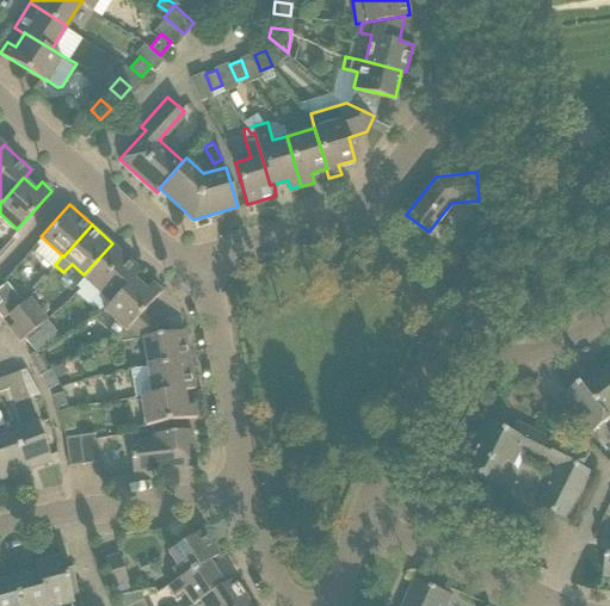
[(84,274),(111,300),(112,300),(133,277),(134,277),(135,277),(141,269),(112,243),(84,274)]
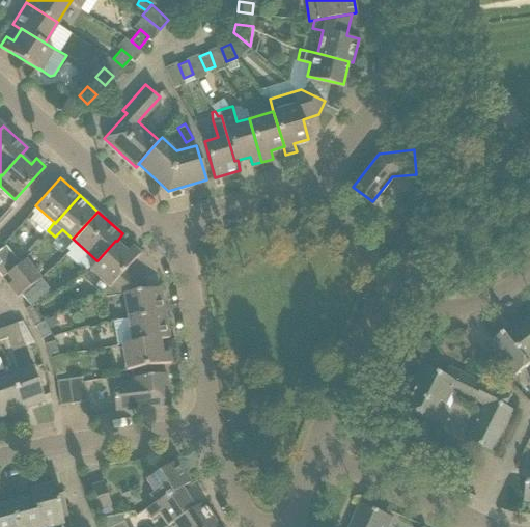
[(123,292),(123,293),(142,288),(140,277),(128,266),(140,251),(132,244),(128,249),(117,241),(116,241),(115,241),(98,260),(96,260),(83,276),(106,295),(123,292)]
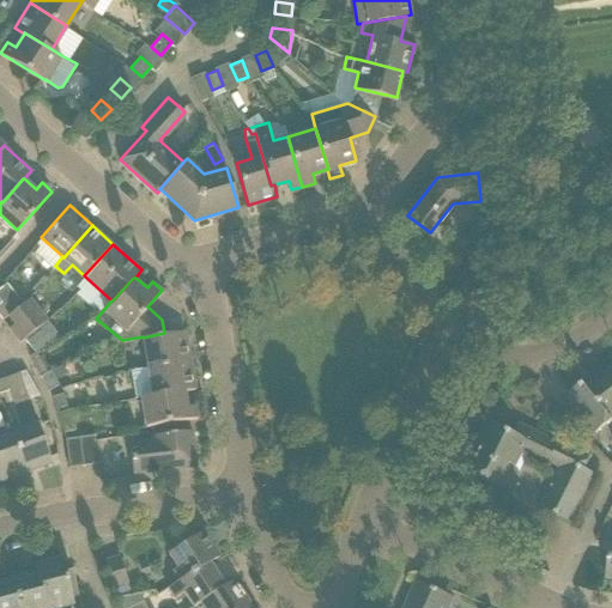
[(0,312),(4,317),(8,314),(23,301),(6,280),(0,285),(0,298),(1,301),(0,301),(0,312)]
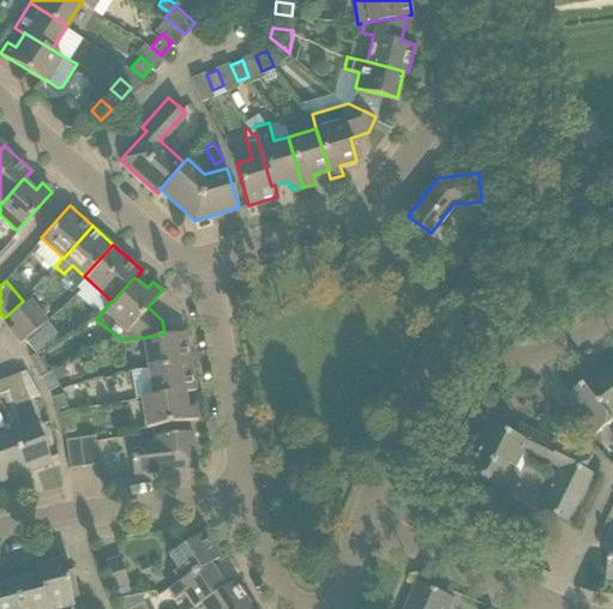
[(25,337),(28,335),(41,324),(48,319),(48,318),(30,296),(23,301),(8,314),(17,325),(12,329),(20,341),(25,337)]
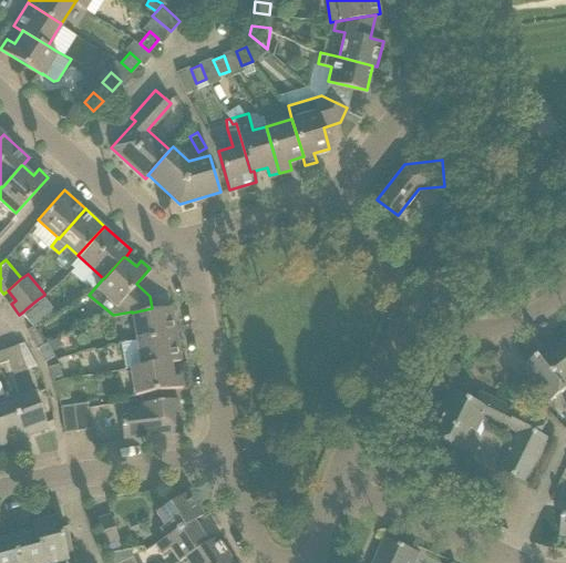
[(55,309),(44,295),(38,299),(26,309),(23,311),(32,324),(55,309)]
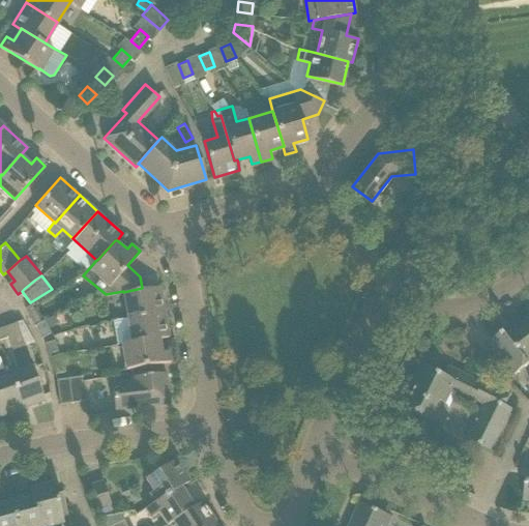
[(123,292),(127,316),(165,310),(160,285),(142,288),(123,292)]
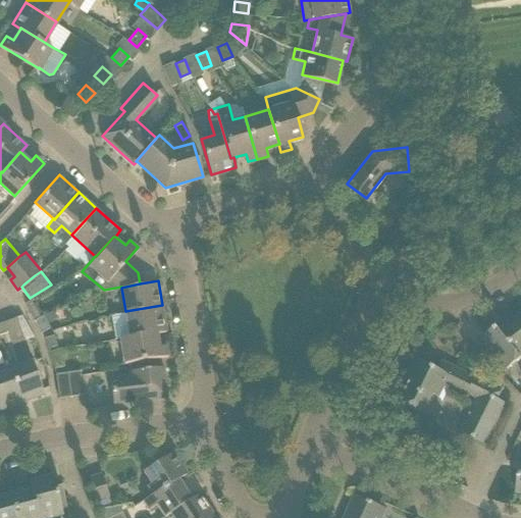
[(125,311),(129,334),(129,335),(156,330),(156,331),(166,329),(162,305),(125,311)]
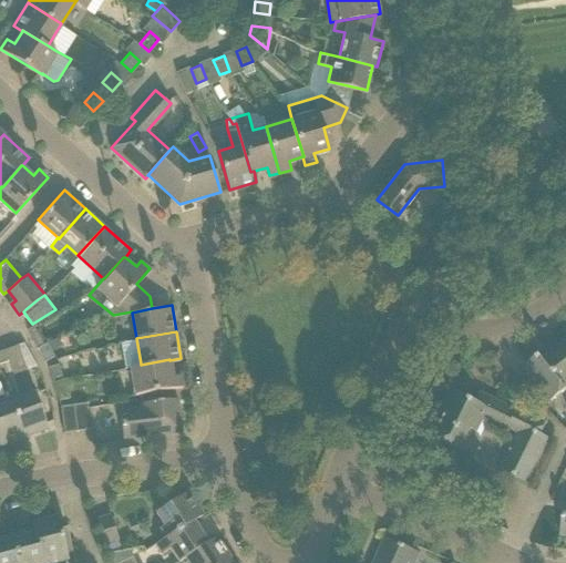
[(38,346),(45,359),(54,355),(48,340),(38,346)]
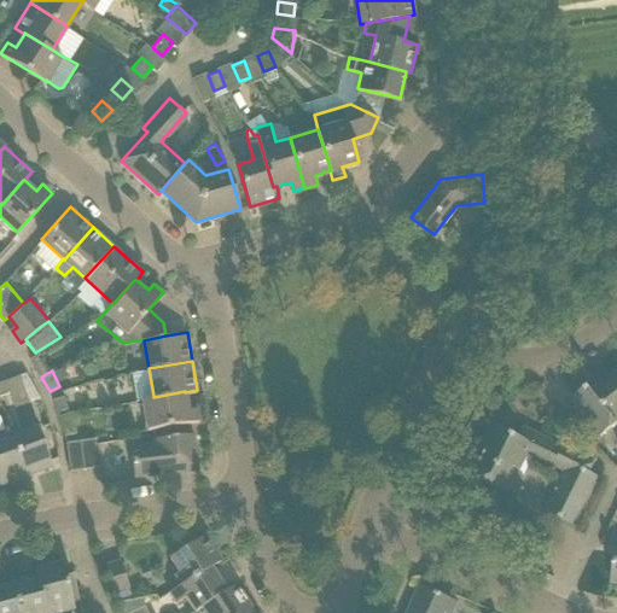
[(585,381),(587,385),(588,384),(616,420),(616,379),(612,373),(603,380),(597,372),(585,381)]
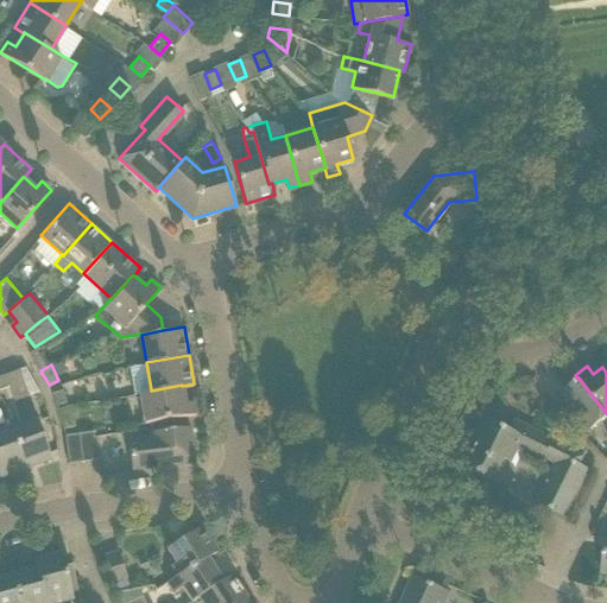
[(24,379),(19,367),(0,373),(0,387),(10,383),(14,399),(29,393),(24,379)]
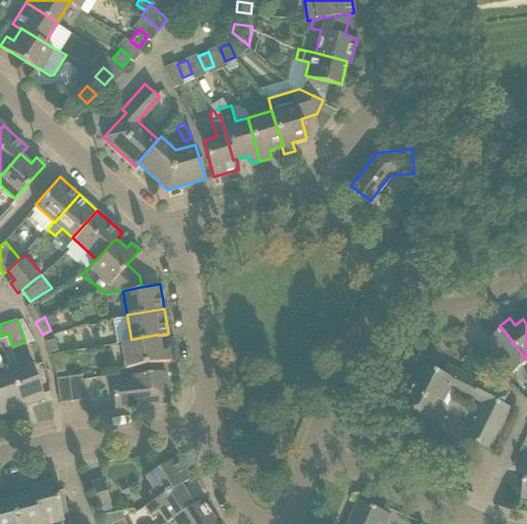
[(502,328),(501,329),(489,338),(515,370),(526,361),(526,359),(502,328)]
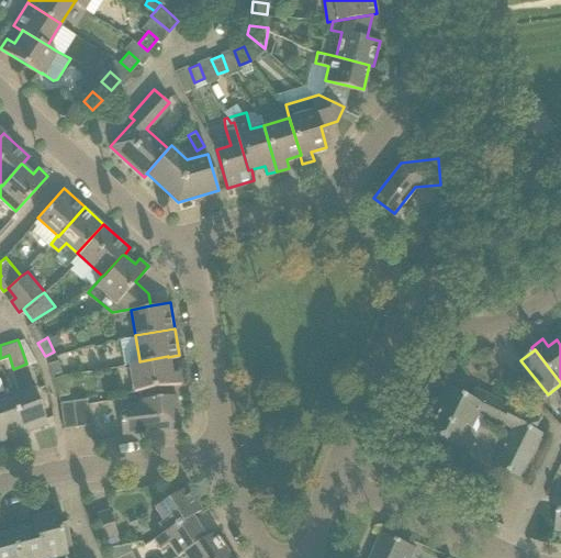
[(139,361),(139,360),(130,363),(134,390),(181,381),(179,370),(170,371),(168,357),(168,356),(139,361)]
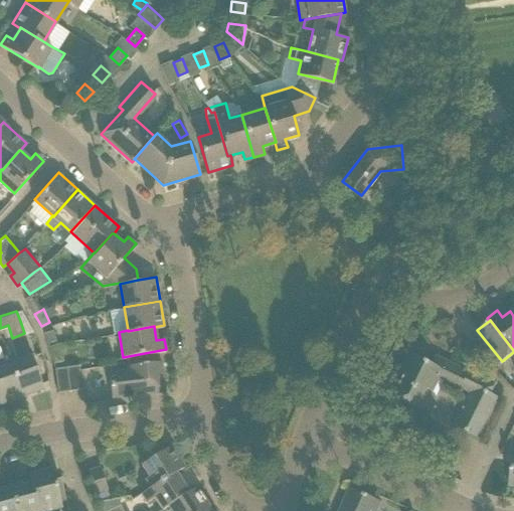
[(44,331),(48,345),(57,342),(53,329),(44,331)]
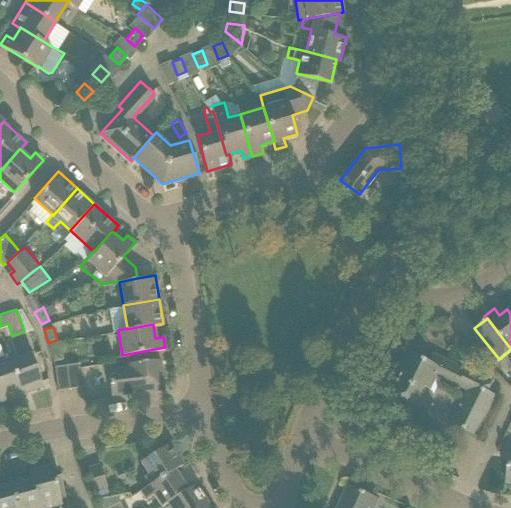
[(409,357),(392,392),(393,392),(426,408),(431,397),(433,393),(429,390),(438,373),(466,387),(455,409),(450,420),(461,425),(478,434),(498,393),(489,389),(463,376),(467,368),(433,350),(429,359),(407,348),(404,354),(409,357)]
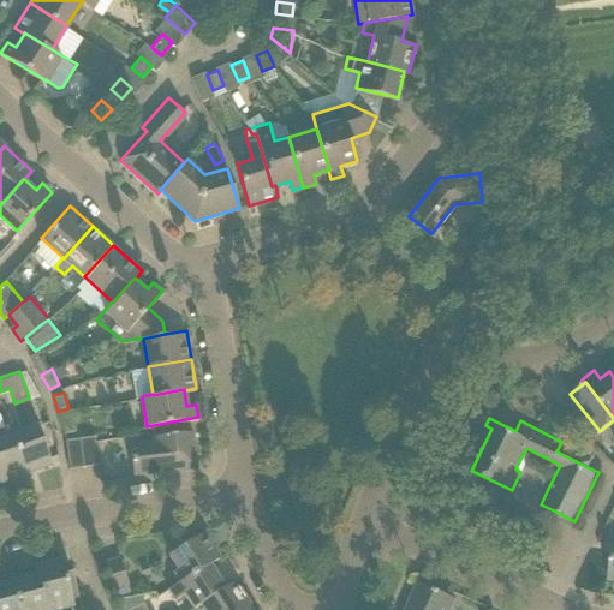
[(39,424),(13,432),(28,471),(52,462),(39,424)]
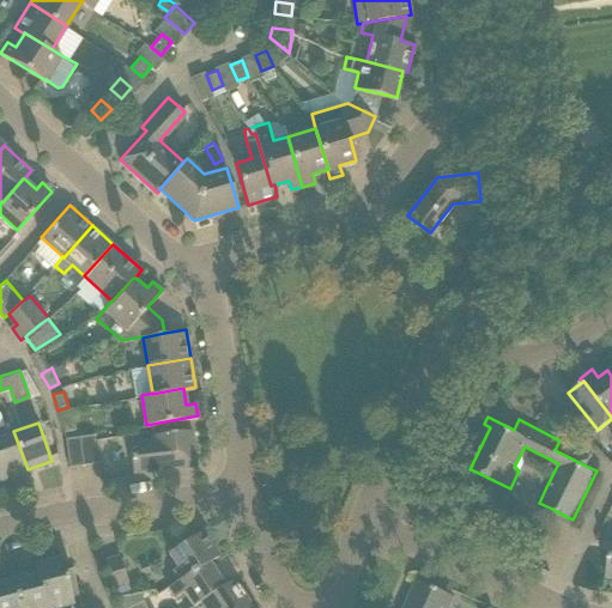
[(153,438),(129,441),(133,472),(197,464),(193,429),(152,433),(153,438)]
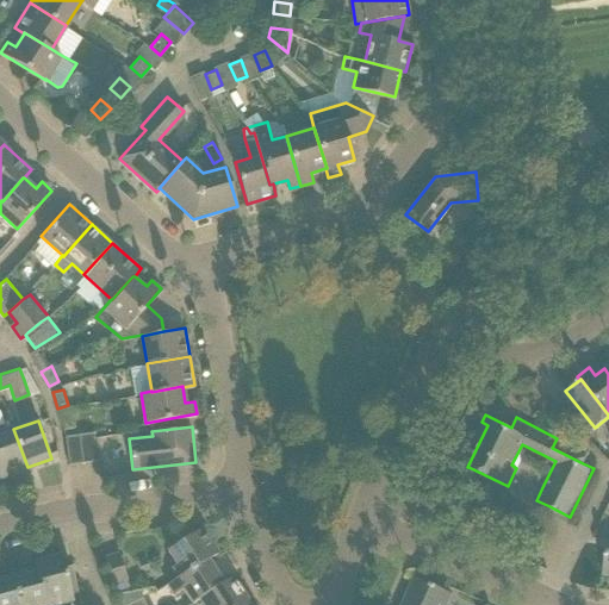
[(13,429),(0,432),(0,468),(2,476),(28,467),(13,429)]
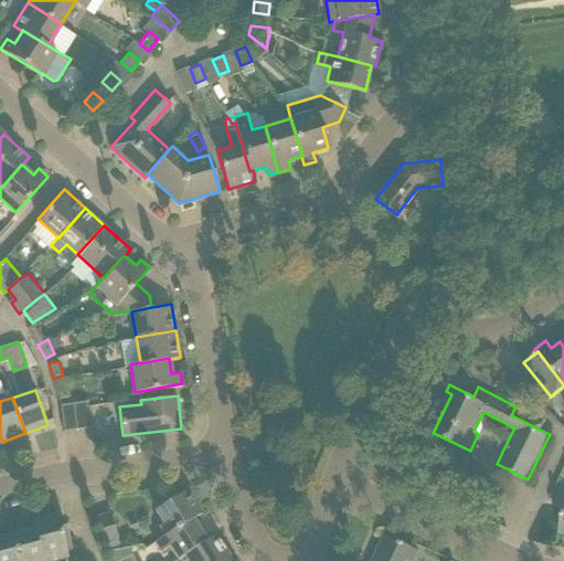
[(86,399),(72,401),(75,427),(93,425),(89,403),(87,404),(86,399)]
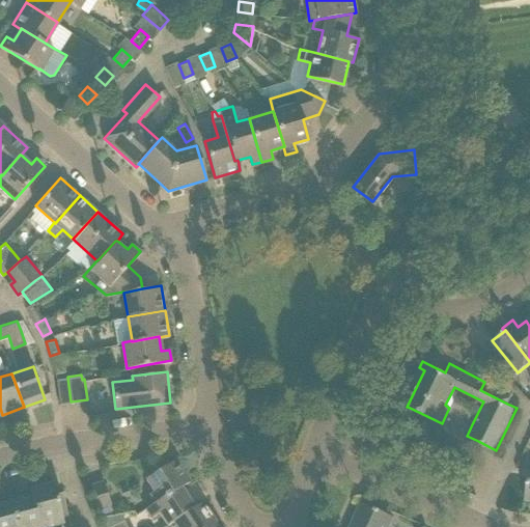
[(71,401),(67,377),(57,379),(60,403),(71,401)]
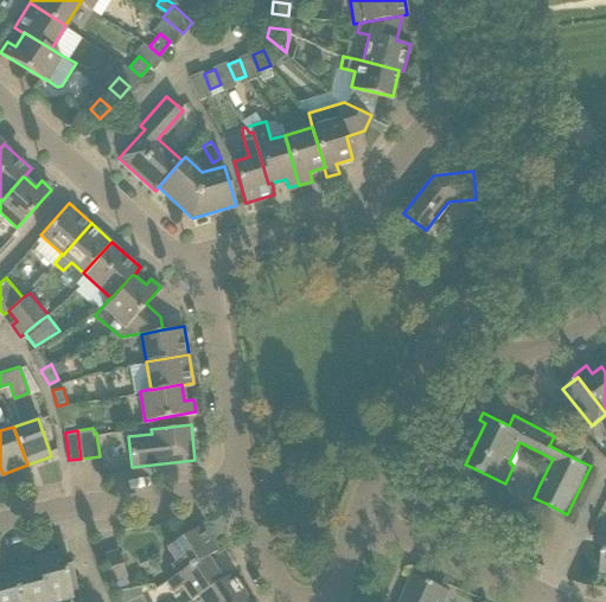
[(171,562),(178,571),(178,574),(206,556),(206,555),(217,549),(201,524),(167,545),(176,559),(171,562)]
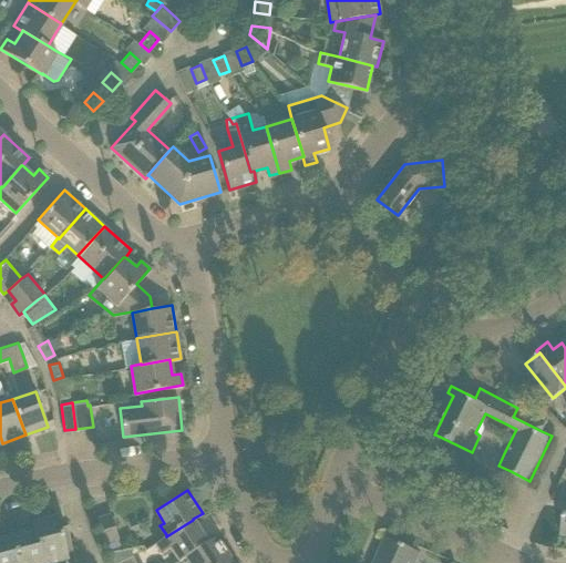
[(98,518),(105,542),(119,539),(111,513),(98,518)]
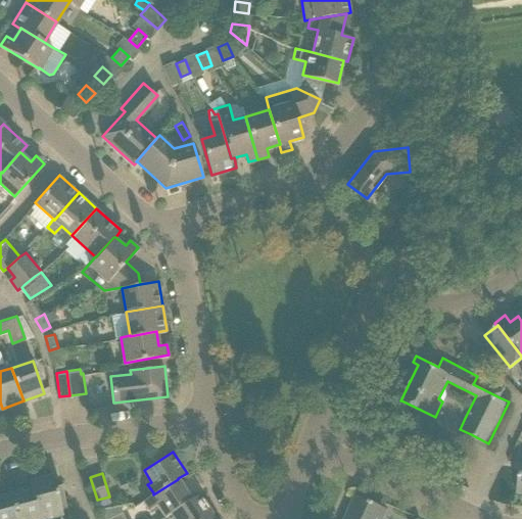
[(32,487),(30,487),(37,518),(43,518),(62,514),(61,507),(66,506),(59,478),(53,479),(52,474),(30,480),(32,487)]
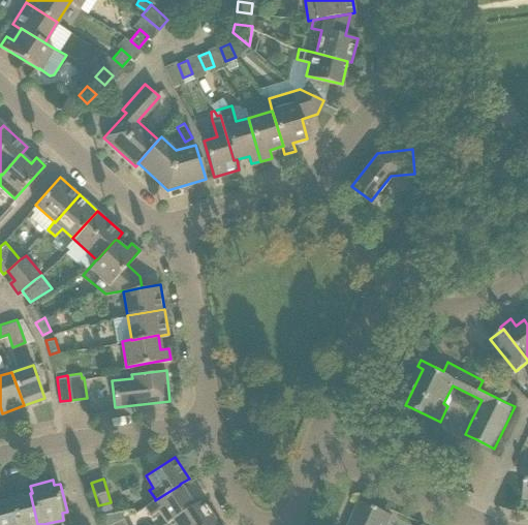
[(159,510),(167,522),(167,523),(193,505),(193,504),(180,485),(155,500),(155,498),(146,504),(151,515),(159,510)]
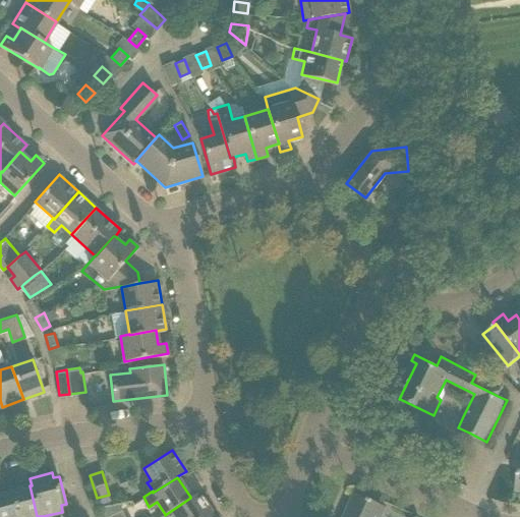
[(37,516),(30,485),(10,491),(16,516),(37,516)]
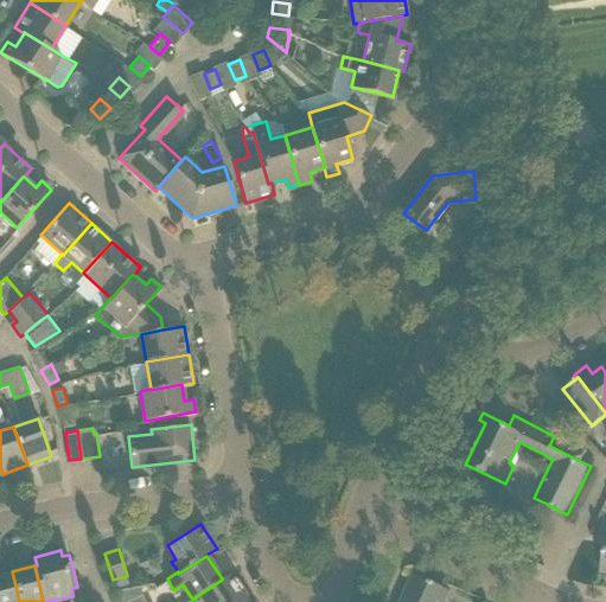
[(19,601),(12,571),(0,575),(0,601),(19,601)]
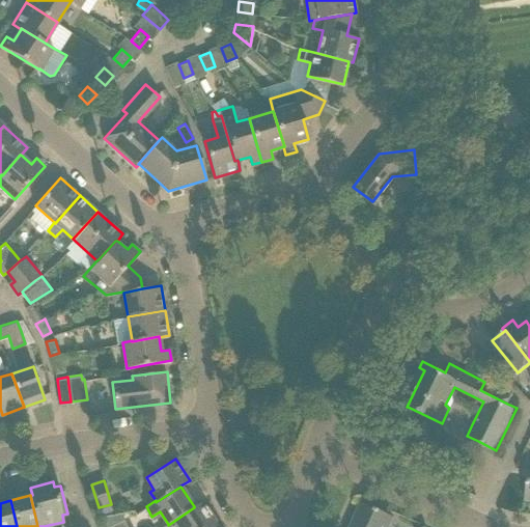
[(163,526),(210,526),(217,523),(202,500),(194,506),(194,507),(168,525),(168,524),(163,526)]
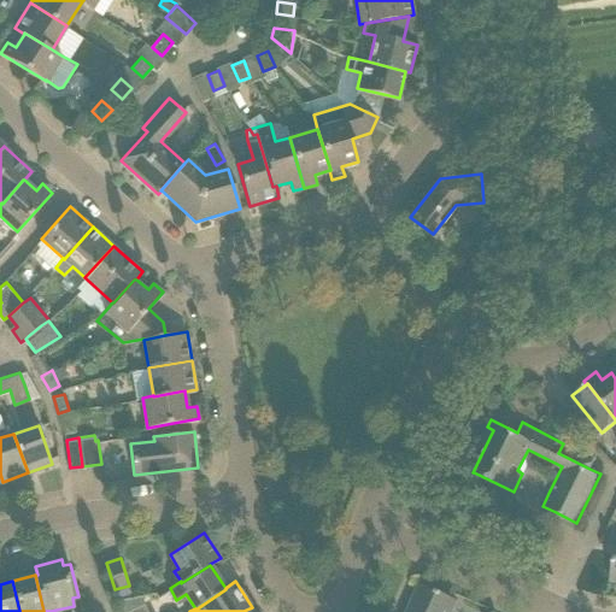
[(420,581),(406,611),(451,611),(457,598),(420,581)]
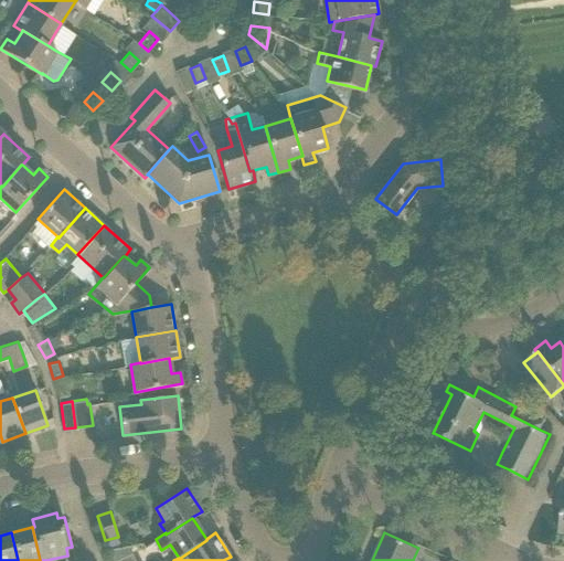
[(140,560),(138,560),(136,560),(132,552),(131,544),(123,547),(109,549),(115,560),(118,559),(119,560),(140,560)]
